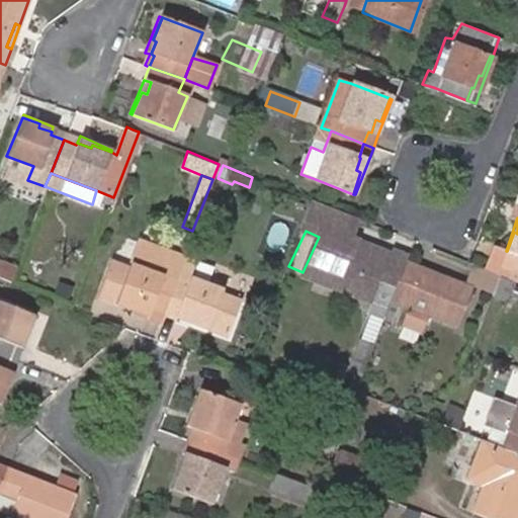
[(517,234),(514,232),(507,251),(506,251),(497,248),(489,270),(493,271),(515,280),(517,281),(517,234)]
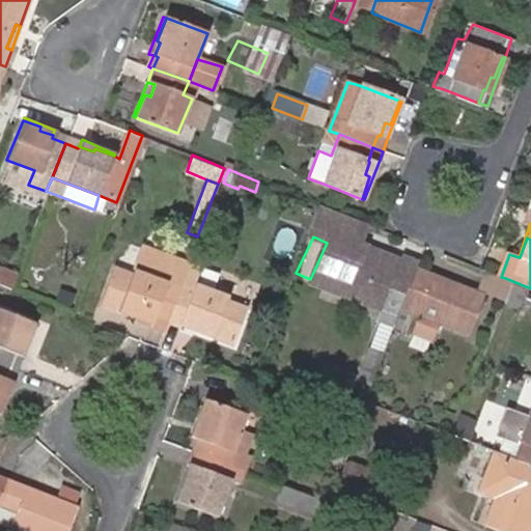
[(406,292),(416,266),(399,259),(397,264),(371,254),(373,250),(347,240),(332,282),(384,302),(380,312),(376,322),(357,383),(361,386),(369,388),(392,328),(396,318),(399,308),(406,292)]
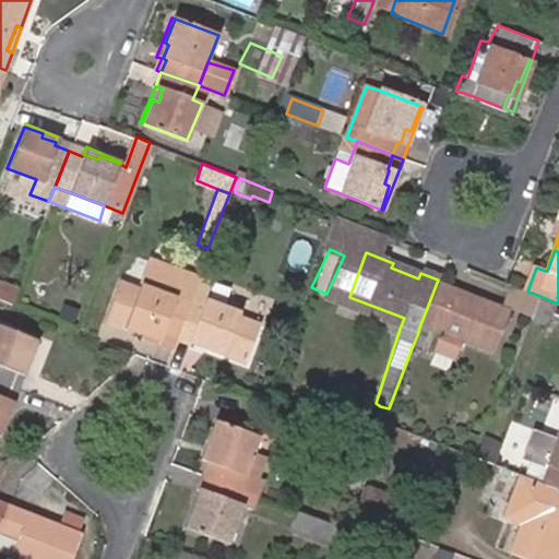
[(159,332),(175,337),(188,301),(198,277),(150,260),(138,289),(121,283),(107,319),(122,325),(143,334),(144,330),(157,335),(159,332)]
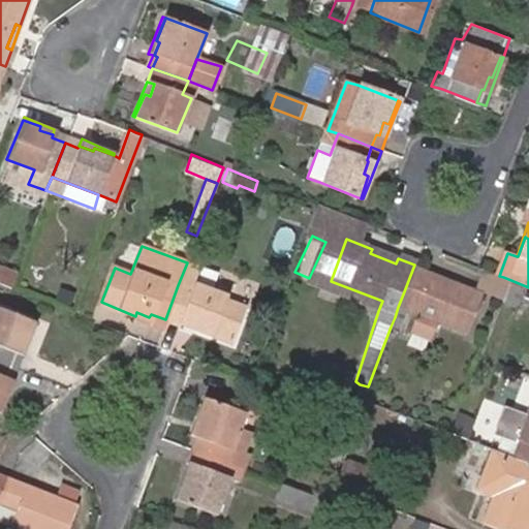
[(396,263),(398,258),(372,249),(370,253),(396,263)]
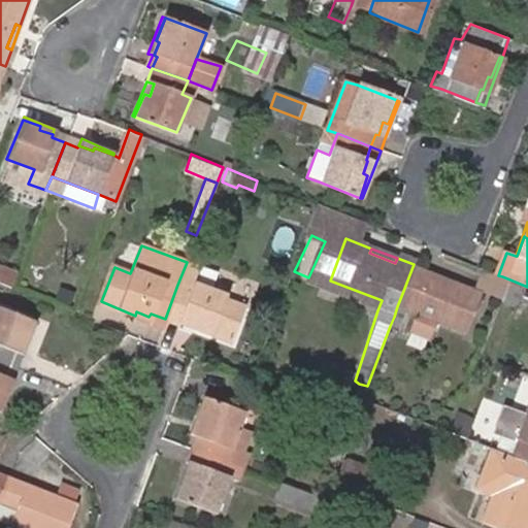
[(414,264),(403,291),(397,306),(406,309),(415,311),(407,330),(431,339),(438,322),(465,332),(481,290),(518,305),(525,286),(502,276),(498,275),(484,269),(475,288),(456,281),(454,285),(429,274),(430,270),(414,264)]
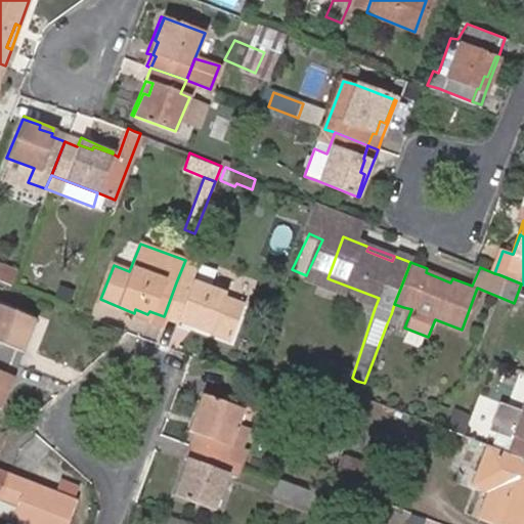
[(452,278),(427,268),(426,272),(450,282),(452,278)]
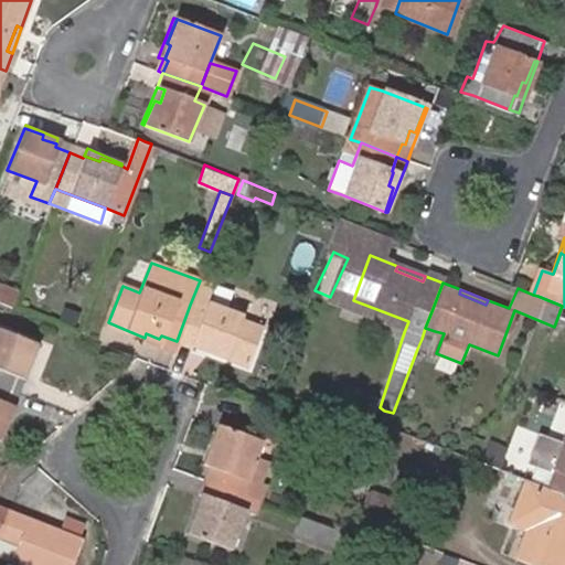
[(190,305),(177,341),(191,347),(194,340),(208,345),(205,349),(226,356),(251,366),(265,328),(241,320),(244,313),(210,301),(205,311),(190,305)]
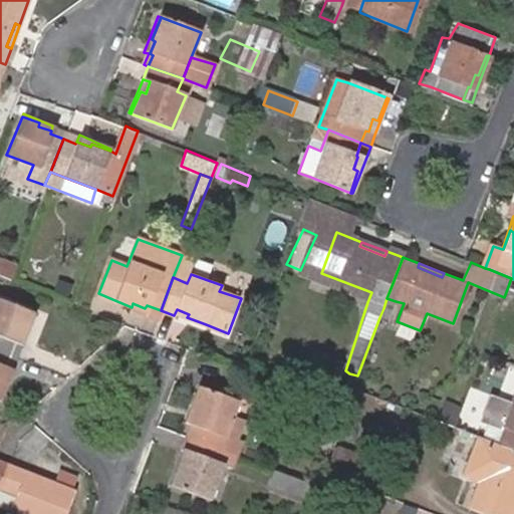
[(383,308),(379,317),(389,320),(396,301),(387,298),(383,308)]
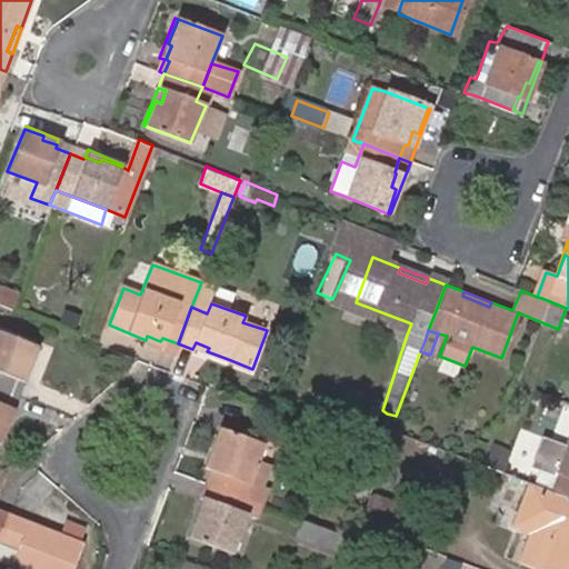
[(123,335),(159,348),(175,353),(178,343),(162,338),(160,341),(147,336),(146,340),(125,331),(123,335)]
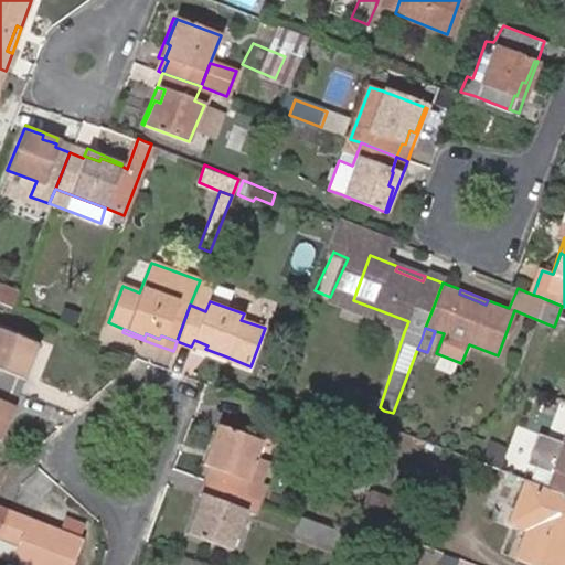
[(0,387),(13,393),(19,380),(22,381),(28,365),(31,368),(39,347),(0,330),(0,387)]
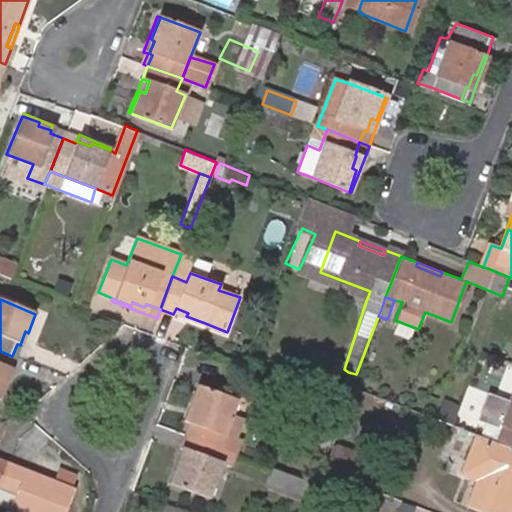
[(176,308),(173,314),(203,326),(205,323),(186,316),(188,313),(176,308)]
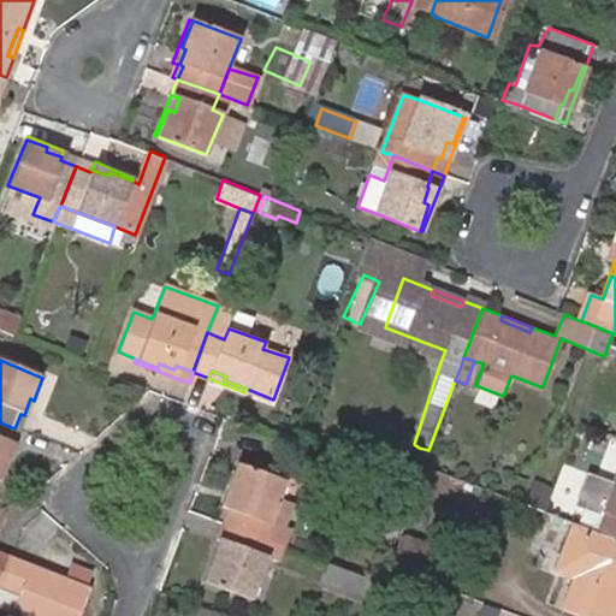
[(30,398),(24,415),(30,418),(46,379),(42,378),(34,401),(30,398)]
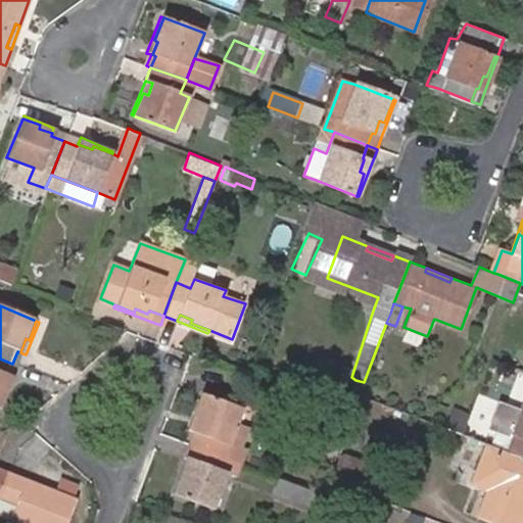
[(7,377),(12,364),(0,359),(0,411),(0,412),(8,392),(4,391),(9,378),(7,377)]
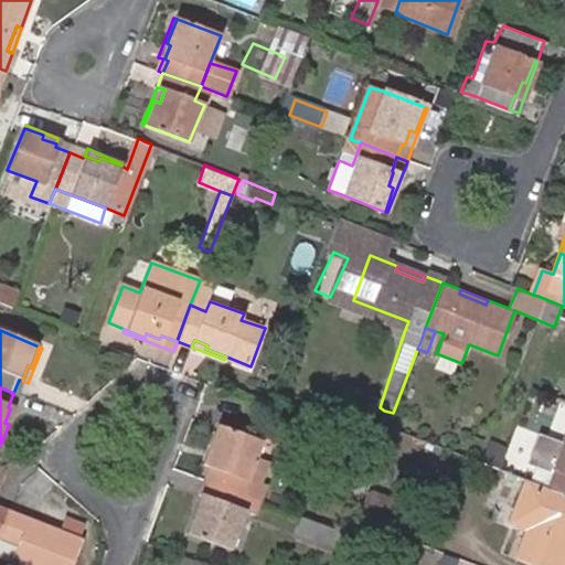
[(16,411),(10,408),(4,423),(9,424),(0,445),(3,446),(16,411)]
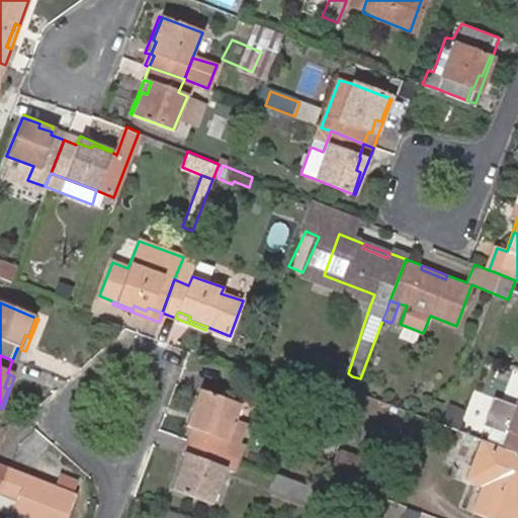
[(185,423),(190,425),(196,413),(192,411),(200,387),(198,386),(185,423)]
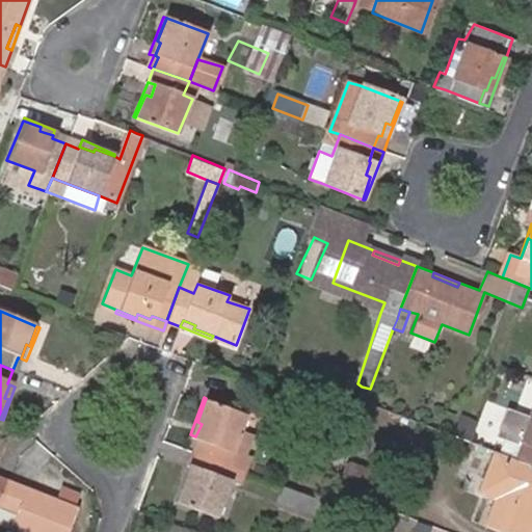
[(198,437),(193,452),(228,464),(245,472),(249,460),(246,458),(232,453),(239,431),(245,415),(206,398),(197,422),(202,424),(195,436),(198,437)]
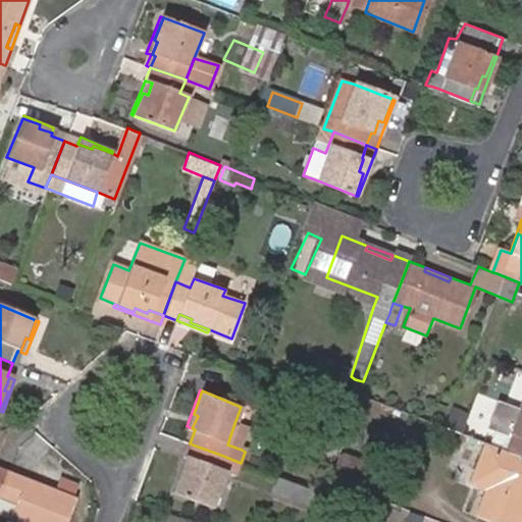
[(518,455),(521,456),(521,398),(517,412),(501,406),(492,426),(498,428),(491,445),(518,455)]
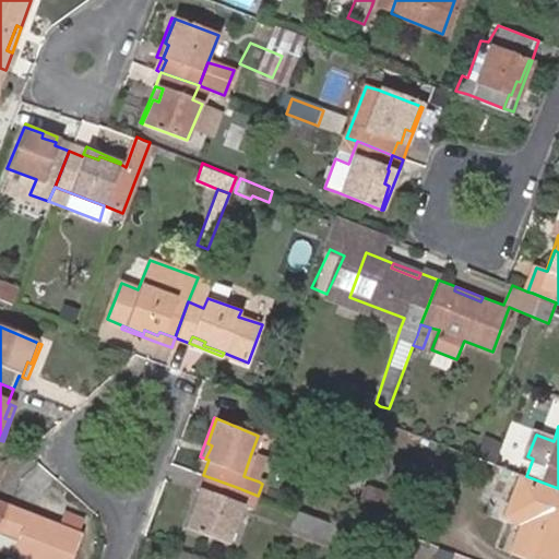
[(268,459),(251,453),(244,476),(259,482),(268,459)]
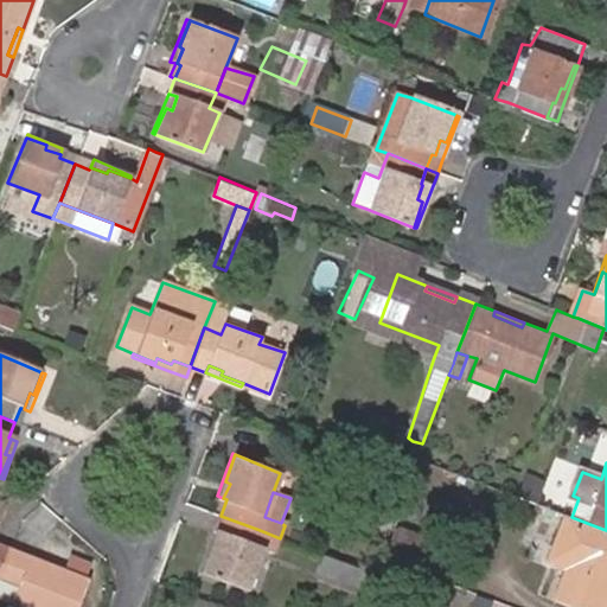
[(537,506),(518,499),(515,508),(534,515),(537,506)]
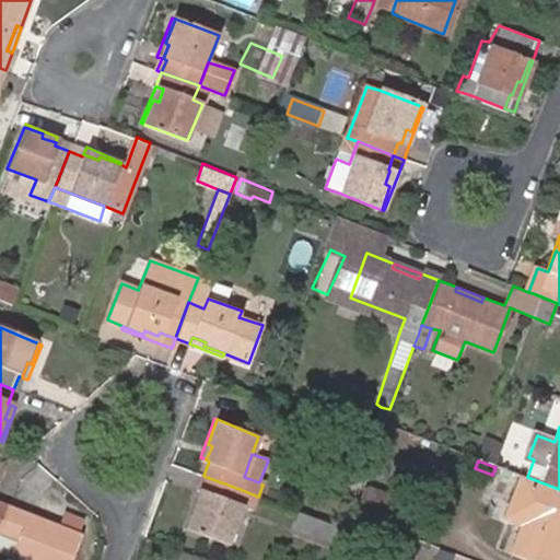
[(240,489),(203,476),(198,490),(206,492),(200,508),(196,505),(188,526),(230,544),(243,508),(254,512),(258,497),(240,489)]
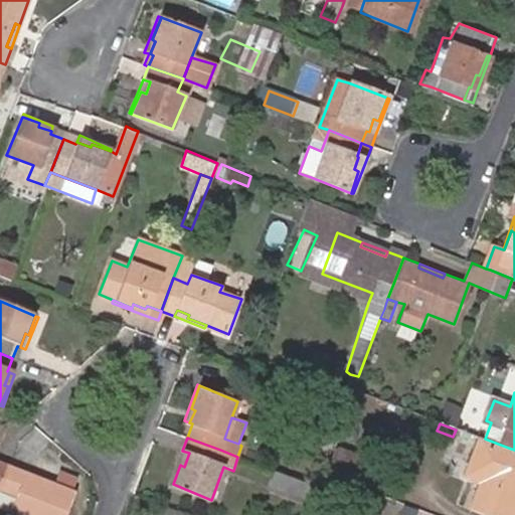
[(514,450),(511,449),(480,438),(465,477),(481,484),(471,508),(489,514),(514,514),(514,450)]
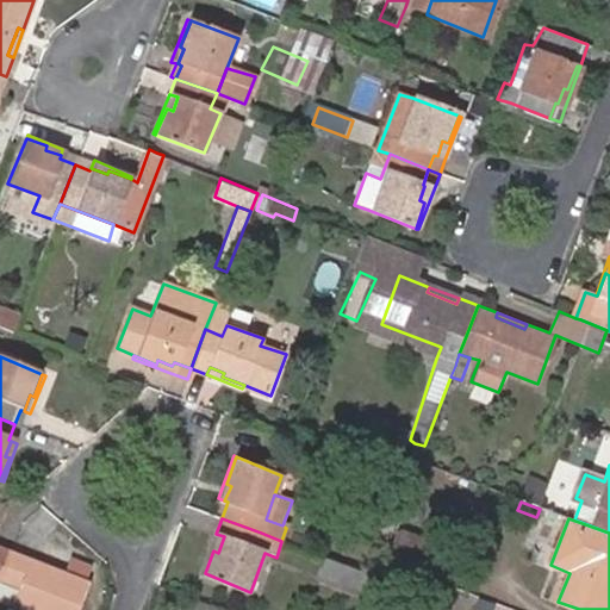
[(224,536),(216,534),(201,572),(205,573),(213,551),(218,553),(224,536)]
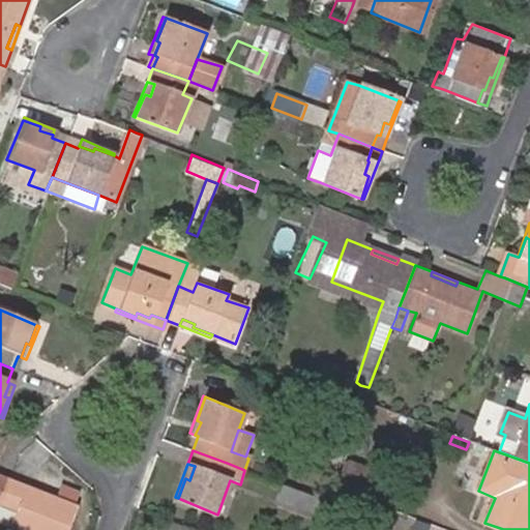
[(7,478),(0,499),(0,522),(10,527),(19,529),(66,529),(75,505),(56,498),(50,495),(49,499),(23,490),(25,486),(7,478)]
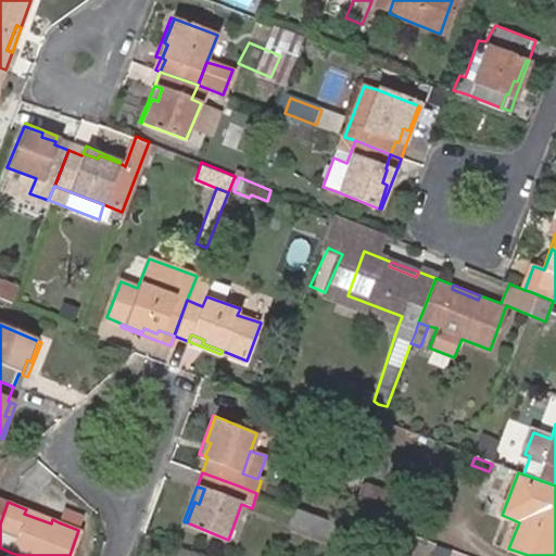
[(336,523),(299,508),(292,525),(297,526),(331,538),(336,523)]
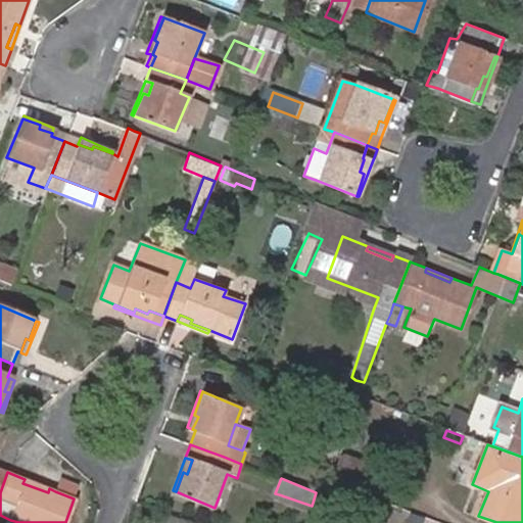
[(48,492),(49,488),(25,479),(22,483),(48,492)]
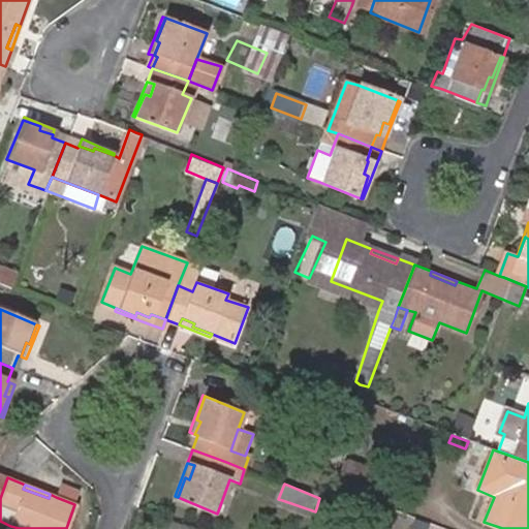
[(61,485),(56,497),(74,504),(80,493),(61,485)]
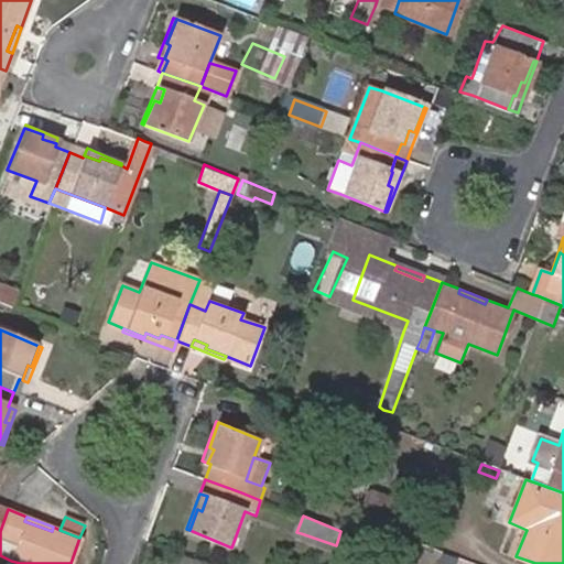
[(336,545),(301,533),(297,540),(333,552),(336,545)]
